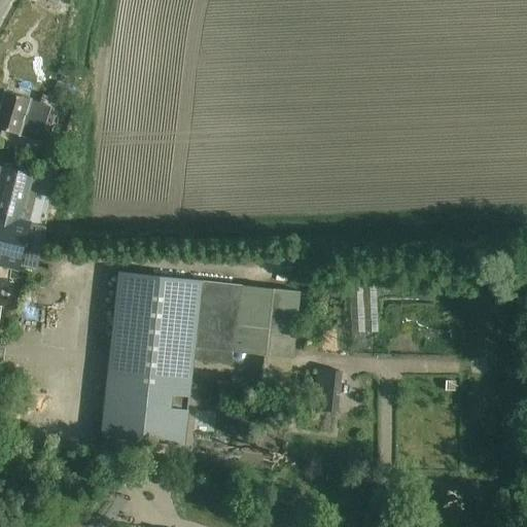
[(57,85),(53,98),(63,101),(66,89),(57,85)]
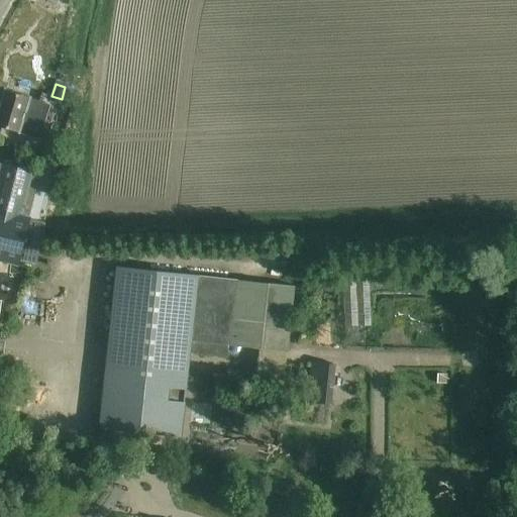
[(5,90),(0,106),(0,126),(13,131),(39,139),(43,126),(40,125),(47,103),(31,98),(24,96),(5,90)]
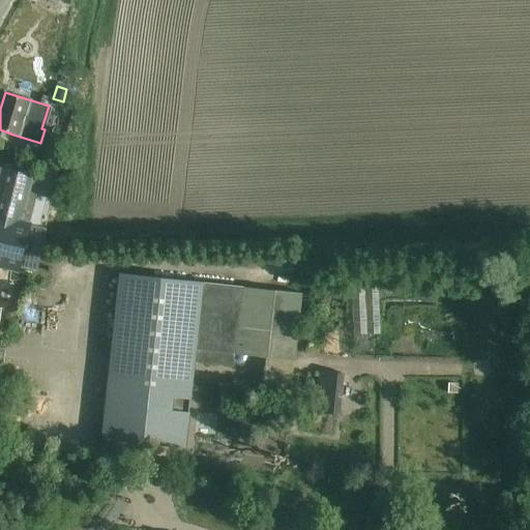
[(0,267),(18,271),(19,268),(35,271),(46,231),(29,227),(30,223),(24,221),(34,178),(2,170),(0,178),(0,267)]
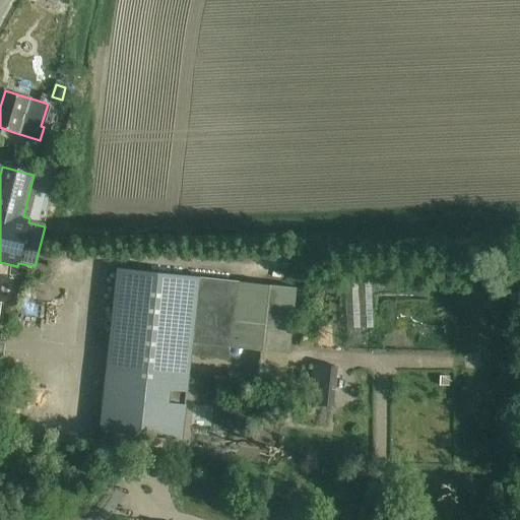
[(101,431),(121,433),(182,439),(188,380),(228,384),(231,359),(226,358),(228,346),(289,352),(297,289),(240,283),(240,281),(199,277),(139,271),(119,269),(101,431)]
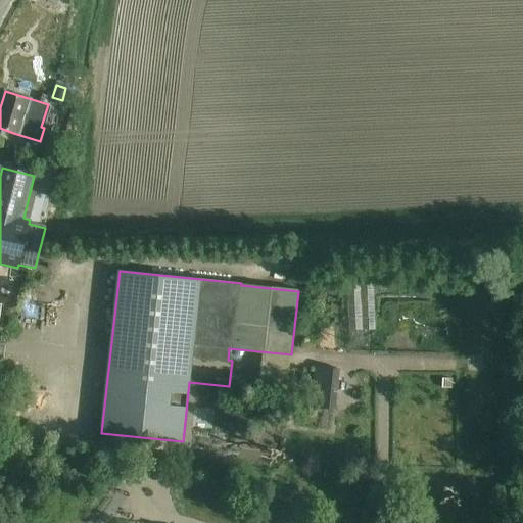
[(332,410),(336,368),(316,366),(312,407),(332,410)]
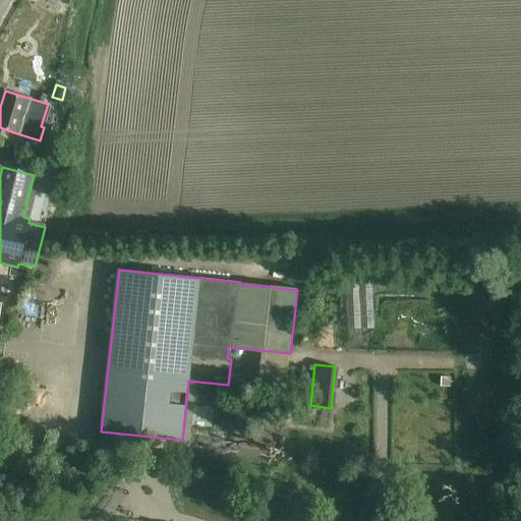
[(441,377),(441,386),(450,387),(450,377),(441,377)]
